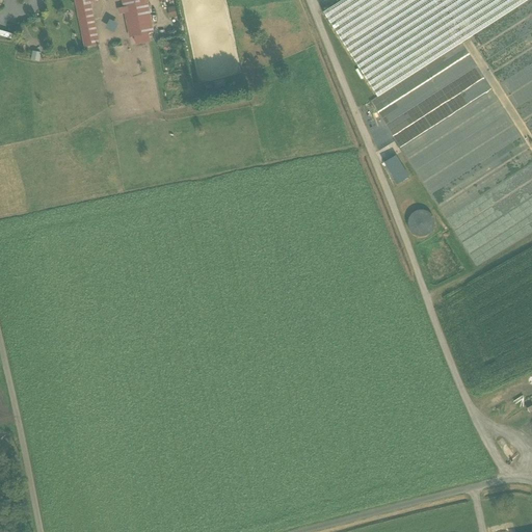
[(98,49),(87,0),(73,0),(84,51),(98,49)]
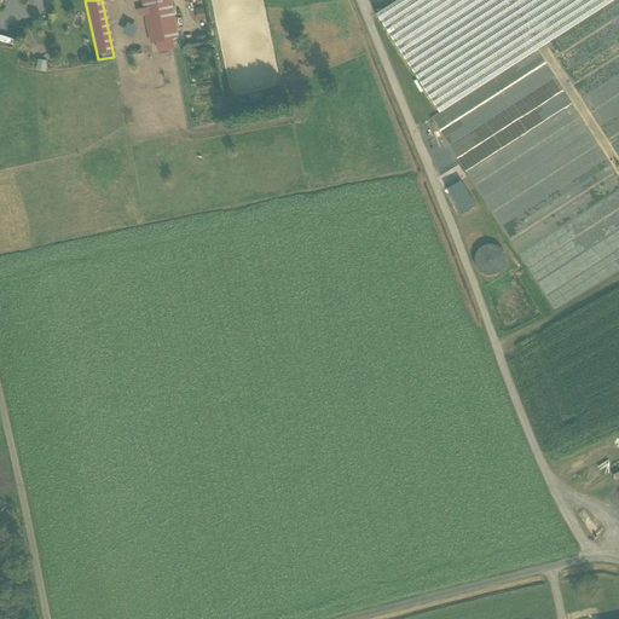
[(105,0),(117,56),(144,51),(133,0),(105,0)]
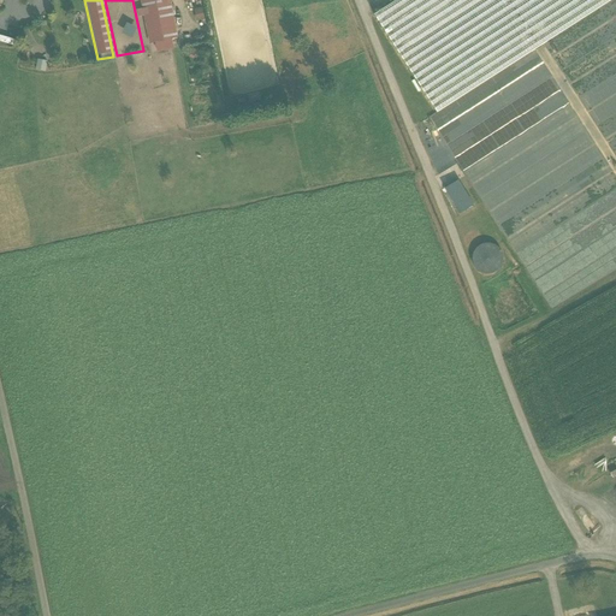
[(167,0),(141,0),(150,48),(177,43),(167,0)]
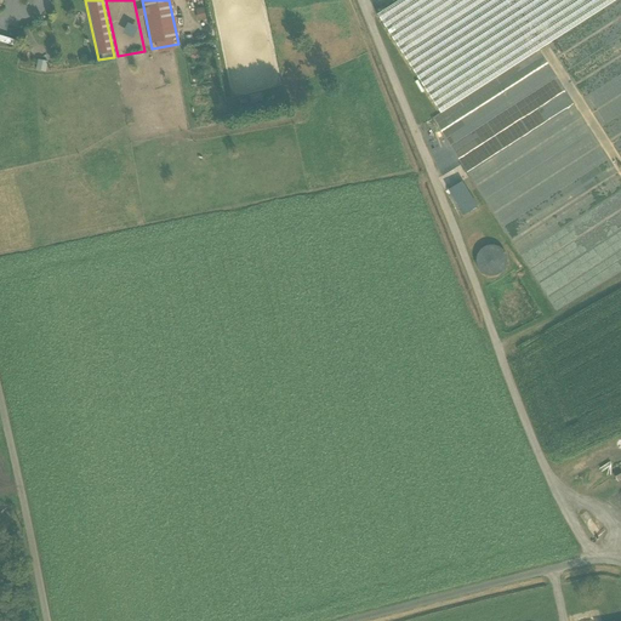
[(617,0),(400,0),(377,16),(440,114),(617,0)]
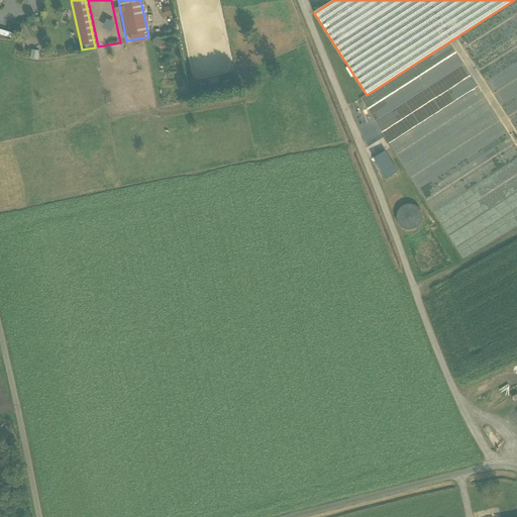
[(32,48),(29,58),(38,60),(40,52),(32,48)]
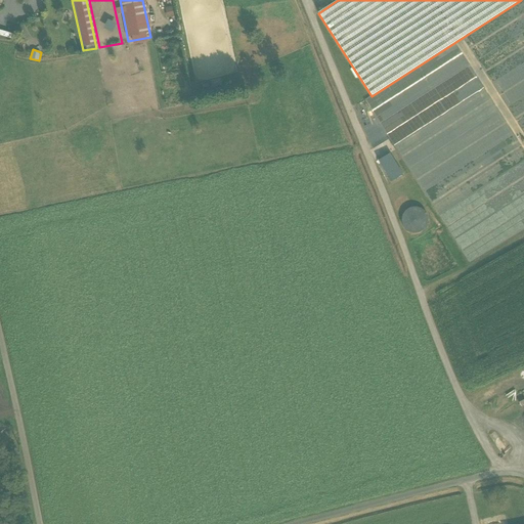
[(379,160),(392,181),(404,175),(391,153),(379,160)]
